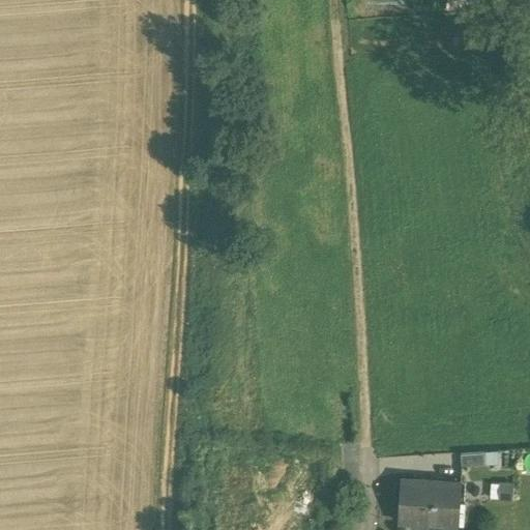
[(484,451),(461,453),(461,467),(486,466),(484,451)]
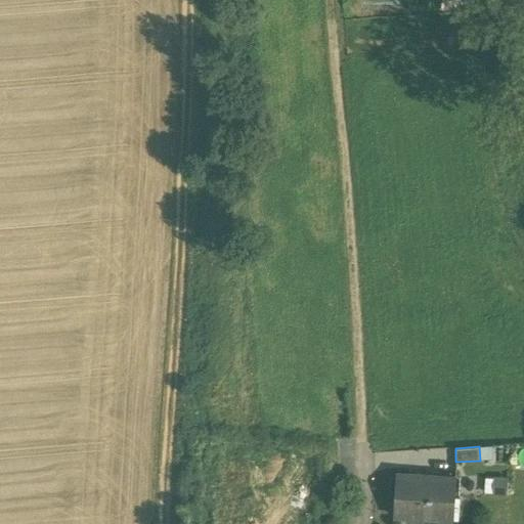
[(455,479),(397,475),(394,518),(446,521),(446,520),(447,499),(453,500),(453,498),(455,479)]
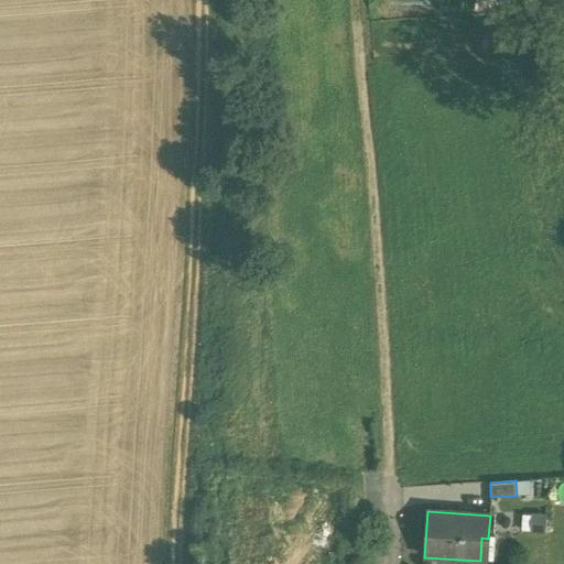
[(545,513),(522,511),(520,529),(543,531),(545,513)]
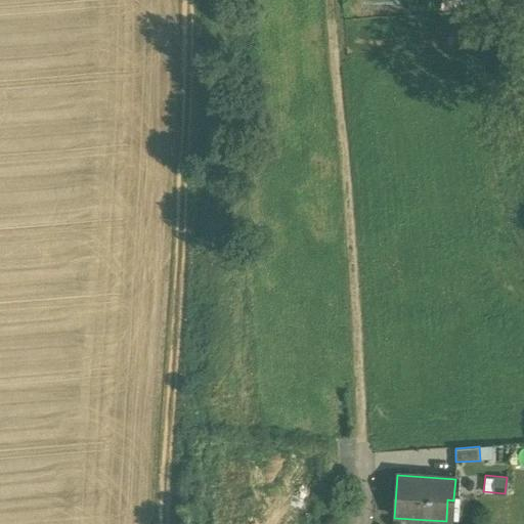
[(453,500),(447,499),(446,520),(457,521),(459,498),(453,498),(453,500)]
